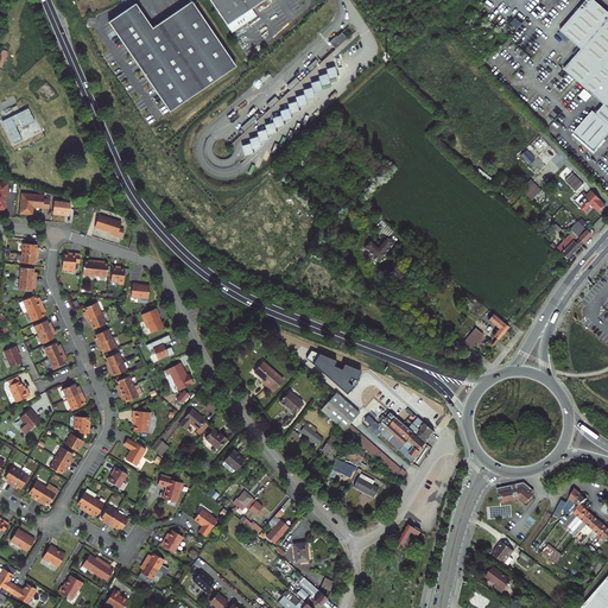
[(208,0),(232,35),(257,18),(251,10),(265,0),(208,0)]
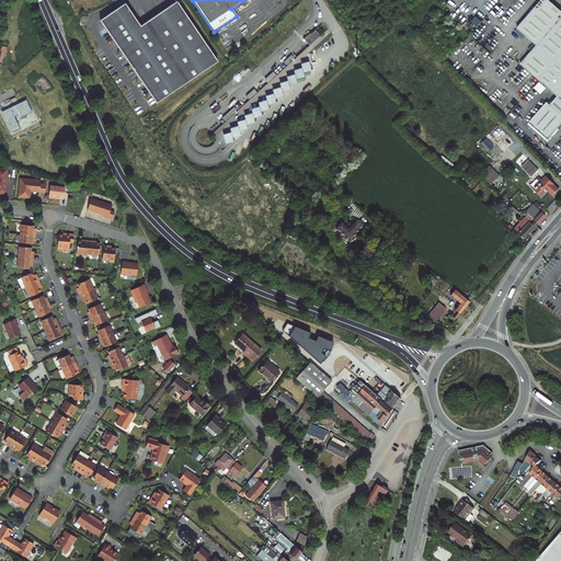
[(100,20),(156,103),(217,61),(176,1),(140,26),(125,3),(100,20)]
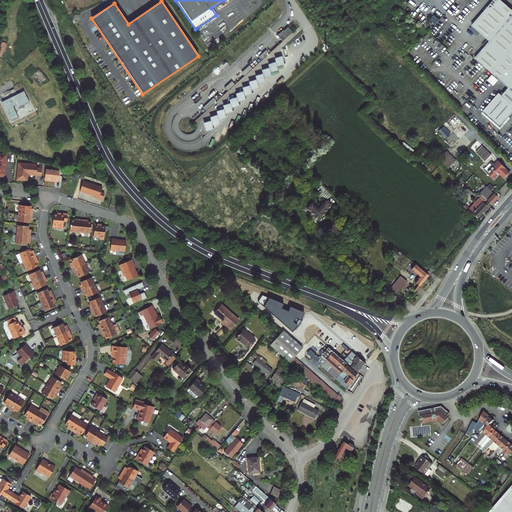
[(511,10),(502,1),(476,30),(494,45),(479,62),(511,91),(511,92),(506,99),(503,97),(485,118),(504,134),(511,125),(511,10)]
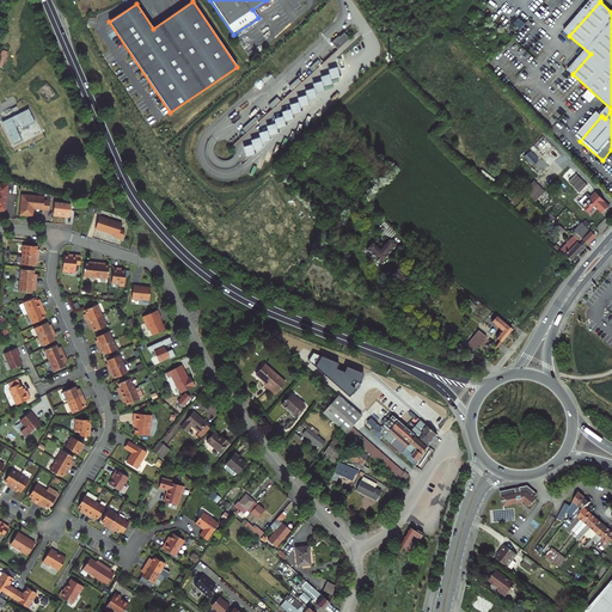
[(331,44),(337,51),(349,41),(344,34),(338,38),(338,37),(331,44)]
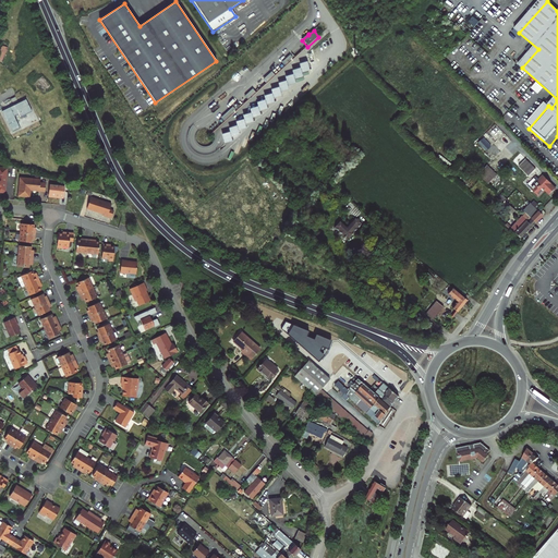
[(290,56),(282,62),(286,67),(293,60),(290,56)]
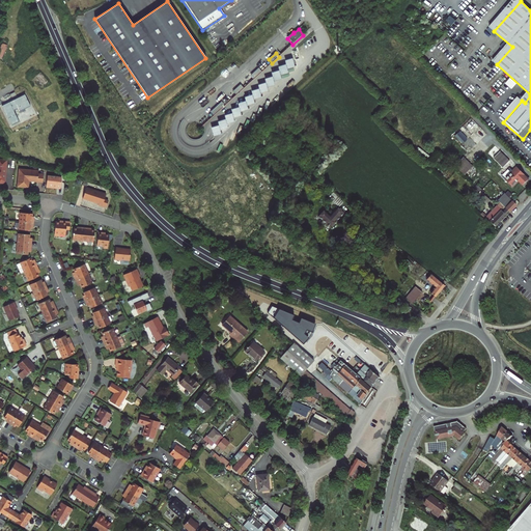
[(219,126),(212,128),(214,137),(222,135),(221,132),(234,120),(234,118),(242,116),(241,111),(249,110),(248,106),(255,104),(254,100),(261,98),(261,93),(269,92),(268,87),(275,86),(274,81),(282,80),(281,75),(288,74),(287,68),(296,67),(294,58),(285,60),(285,64),(231,110),(232,113),(224,115),(225,119),(218,121),(219,126)]
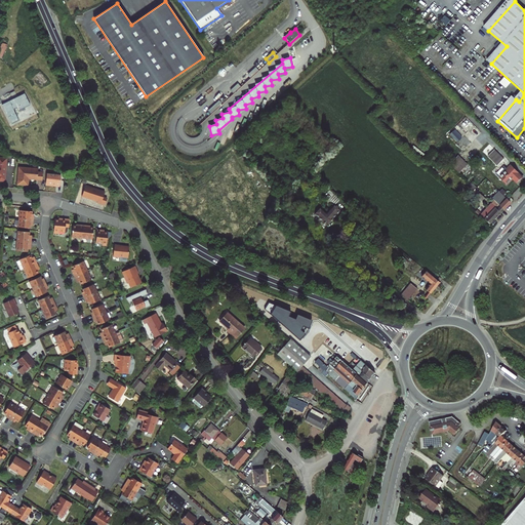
[(255,68),(247,75),(251,78),(258,72),(255,68)]
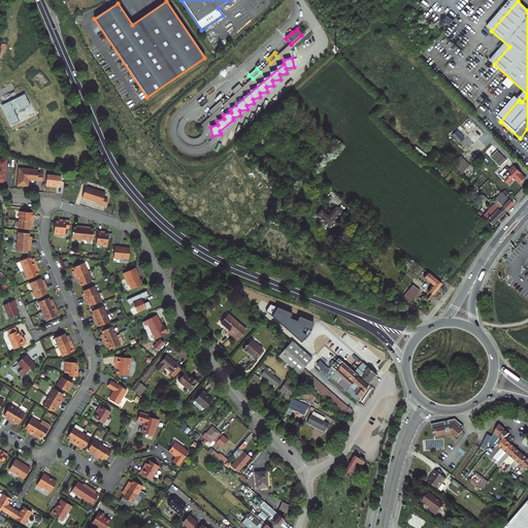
[(31,80),(39,90),(44,85),(45,86),(50,81),(39,71),(31,80)]
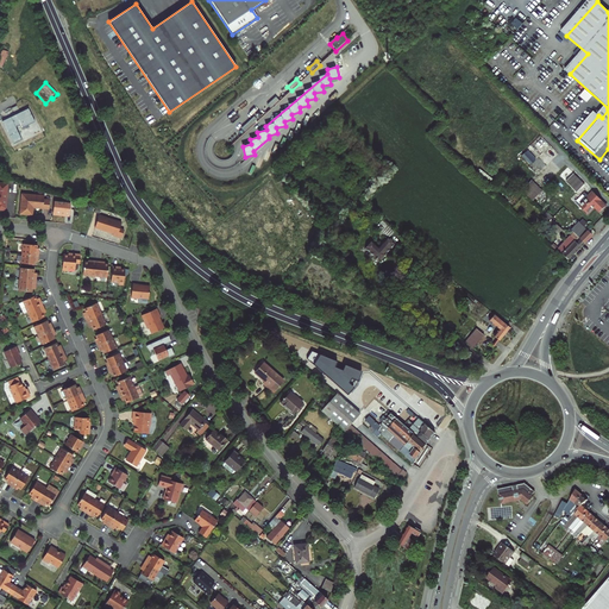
[(6,83),(1,86),(7,98),(12,95),(6,83)]
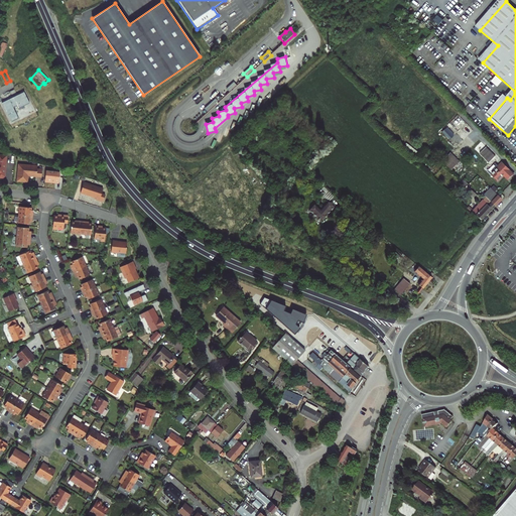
[(233,83),(227,89),(230,92),(236,86),(233,83)]
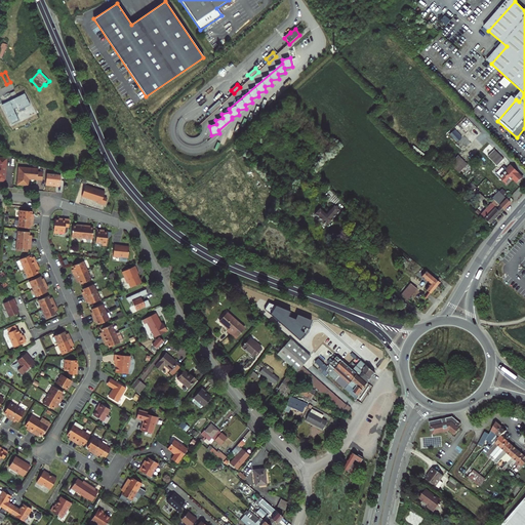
[(18,111),(31,105),(25,92),(1,105),(5,114),(16,108),(18,111)]
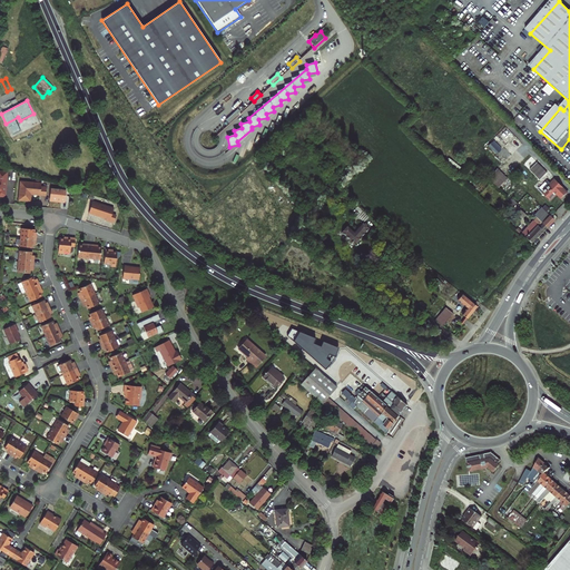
[(234,112),(226,119),(229,124),(237,116),(236,115),(234,112)]
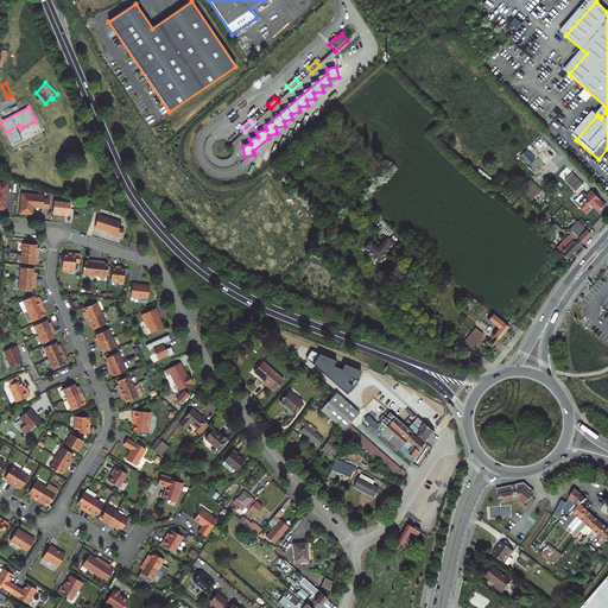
[(551,147),(539,135),(518,156),(542,179),(563,159),(551,147)]
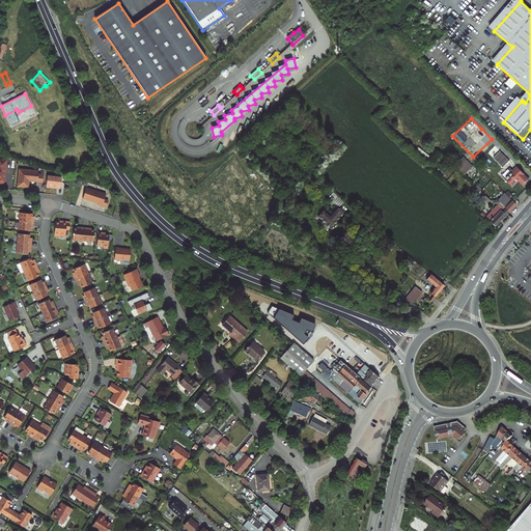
[(497,144),(492,140),(474,158),(474,159),(479,164),(481,163),(483,165),(485,163),(482,160),(497,144)]
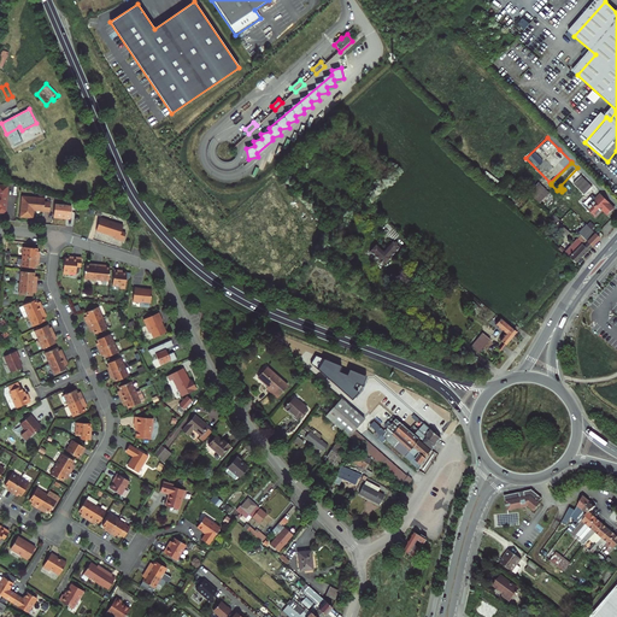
[(593,187),(582,176),(574,183),(585,195),(593,187)]
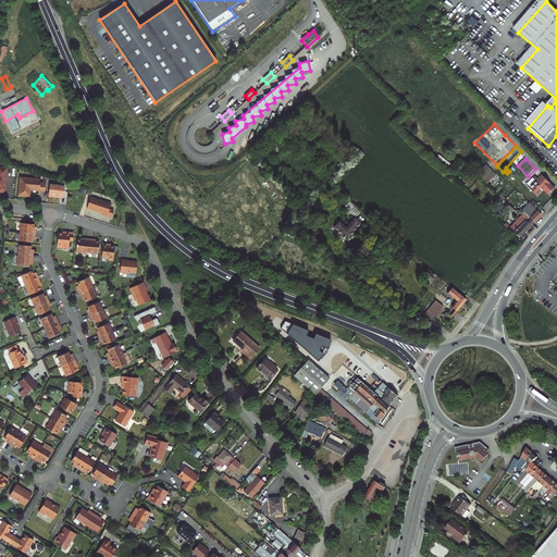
[(486,184),(496,174),(486,164),(477,174),(486,184)]
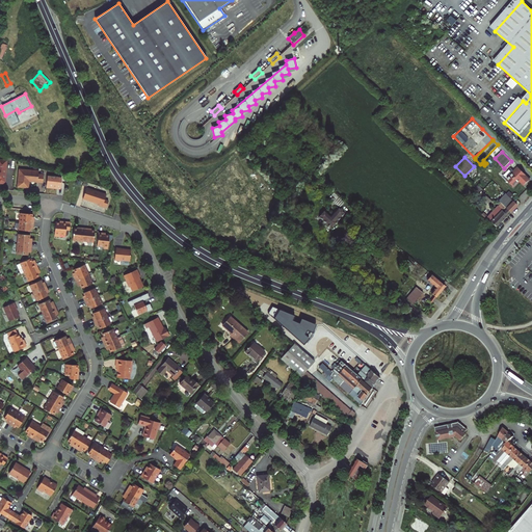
[(515,171),(511,176),(507,180),(513,186),(520,180),(525,185),(529,181),(530,179),(525,175),(526,175),(519,167),(514,171),(515,171)]
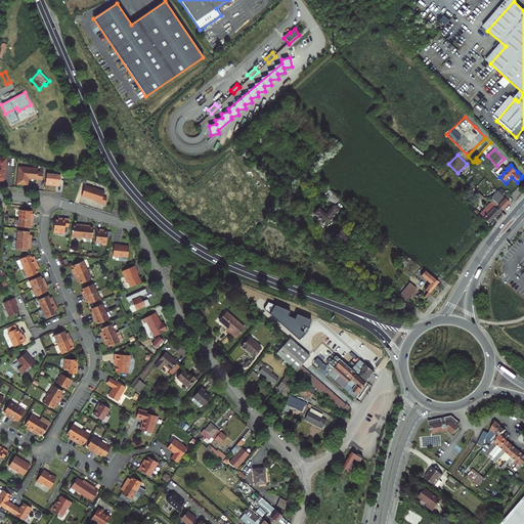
[(20,168),(18,185),(26,185),(27,179),(30,179),(43,181),(44,173),(39,173),(39,170),(20,168)]
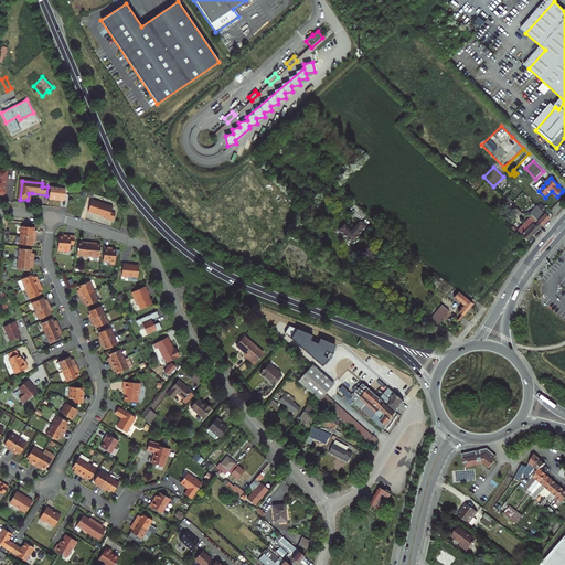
[(341,191),(336,185),(331,190),(340,198),(341,196),(339,194),(341,191)]
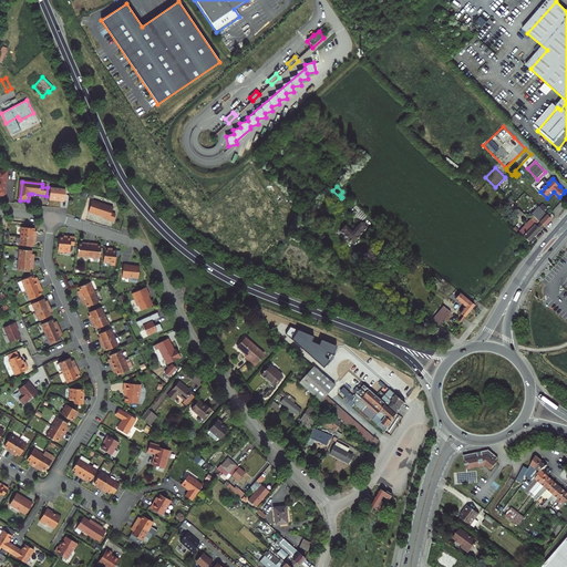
[(52,187),(51,198),(64,202),(66,189),(52,187)]
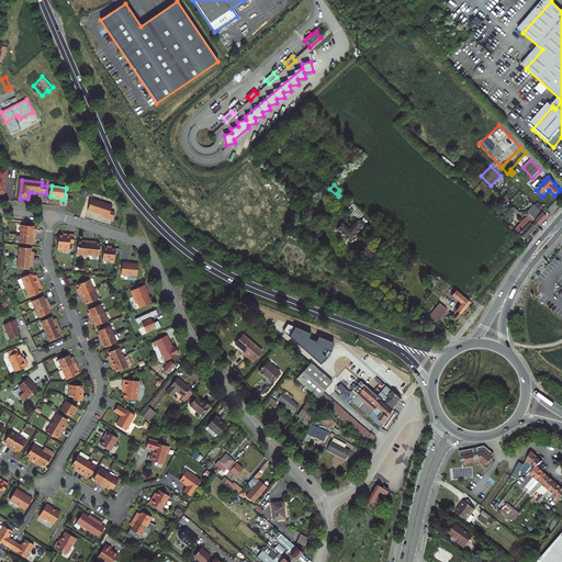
[(516,215),(519,211),(516,209),(503,198),(501,200),(506,204),(505,205),(516,215)]
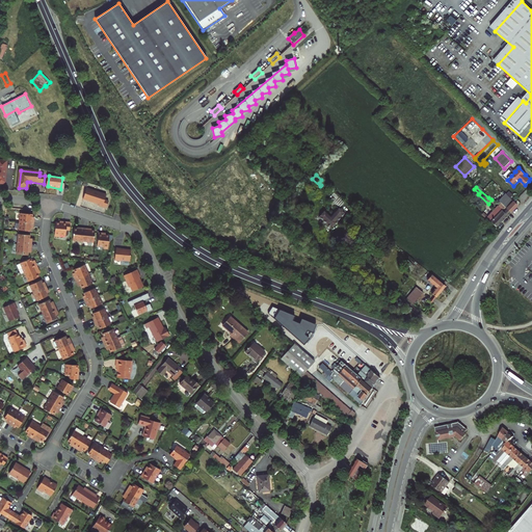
[(105,194),(86,189),(83,200),(99,205),(99,206),(106,209),(109,202),(104,201),(105,194)]
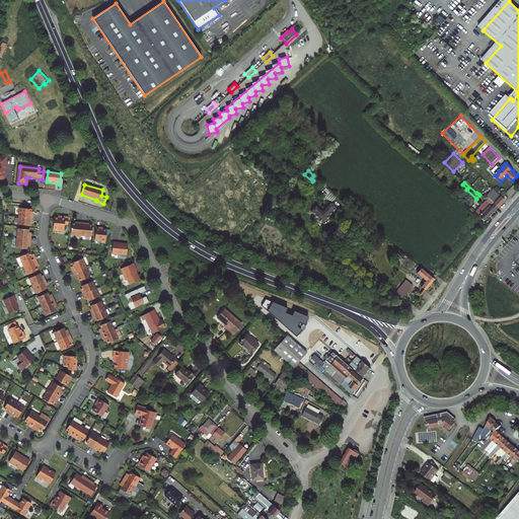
[(331,202),(337,197),(326,187),(319,194),(324,198),(325,197),(331,202)]
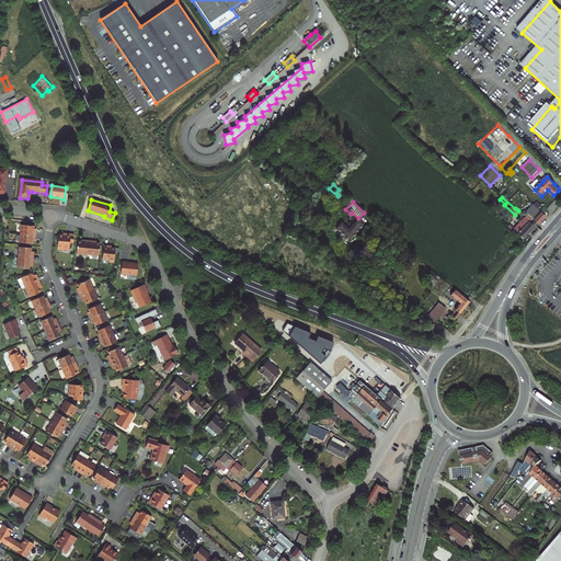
[(358,229),(364,225),(356,217),(348,227),(342,221),(335,229),(348,240),(356,232),(354,231),(357,228),(358,229)]
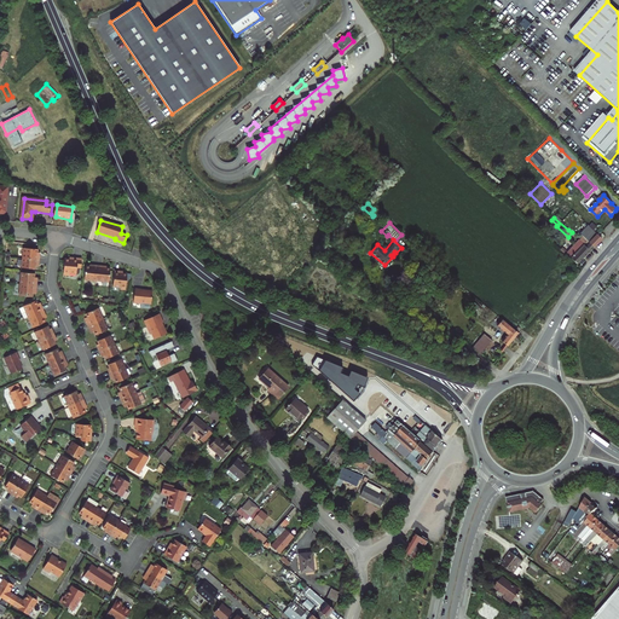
[(590,252),(584,246),(580,239),(566,254),(578,264),(590,252)]
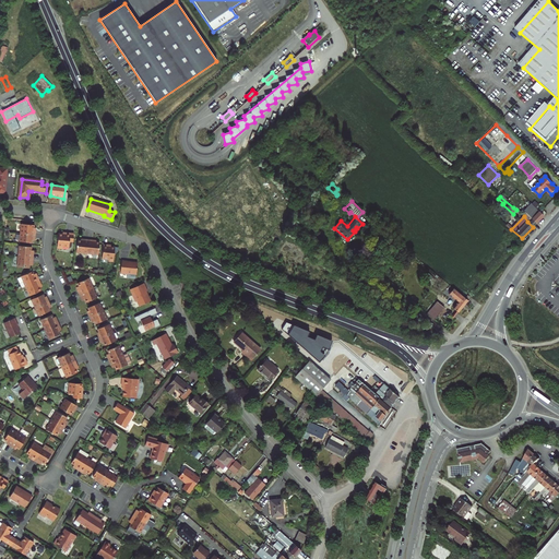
[(532,218),(527,222),(533,227),(537,224),(532,218)]
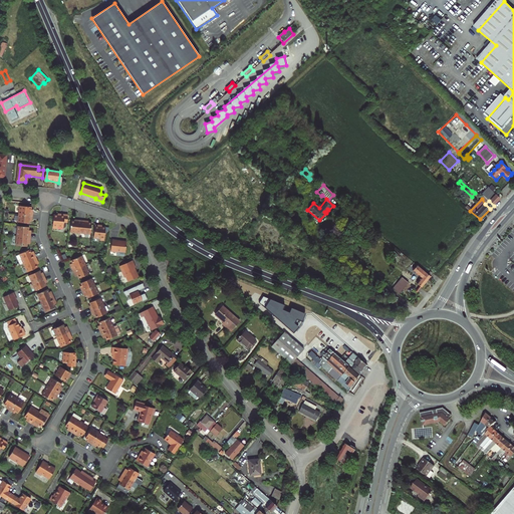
[(20,215),(34,216),(34,212),(32,212),(32,210),(33,208),(21,206),(20,215)]
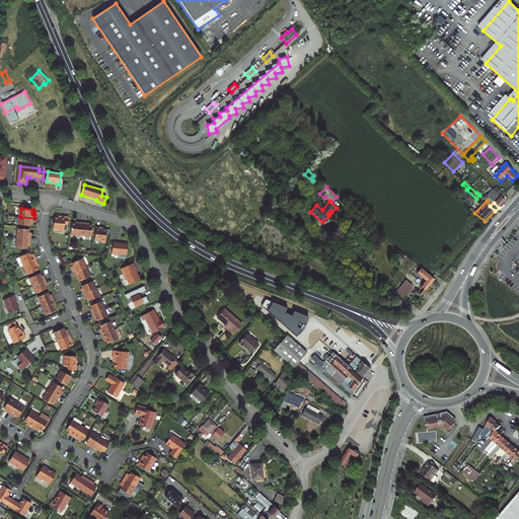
[(19,225),(31,226),(31,223),(31,222),(33,222),(34,218),(20,217),(19,225)]
